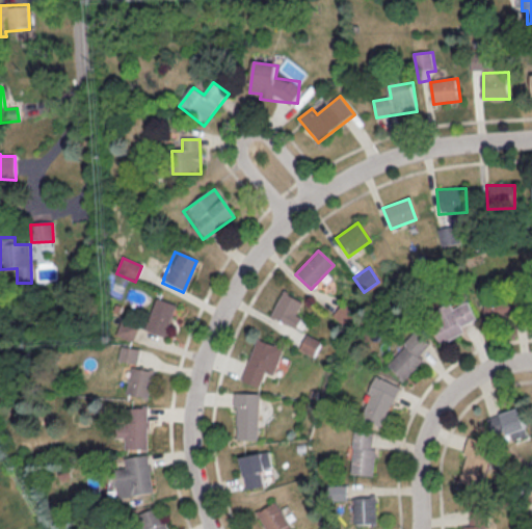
[(300,303),(281,293),(268,316),(293,331),(299,320),(294,316),(300,303)]
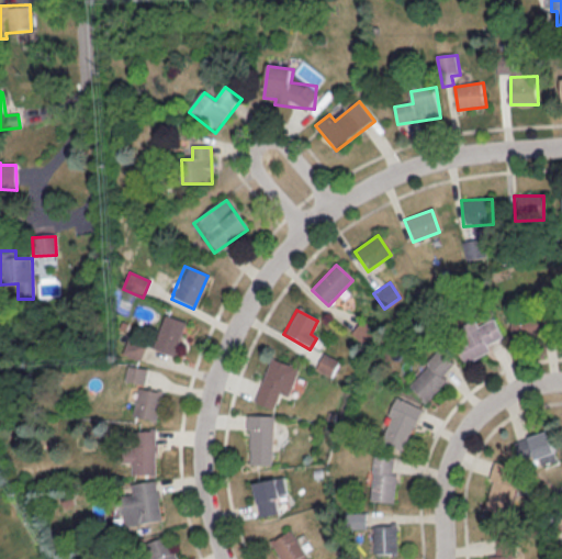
[(182,322),(160,316),(152,351),(173,357),(182,322)]
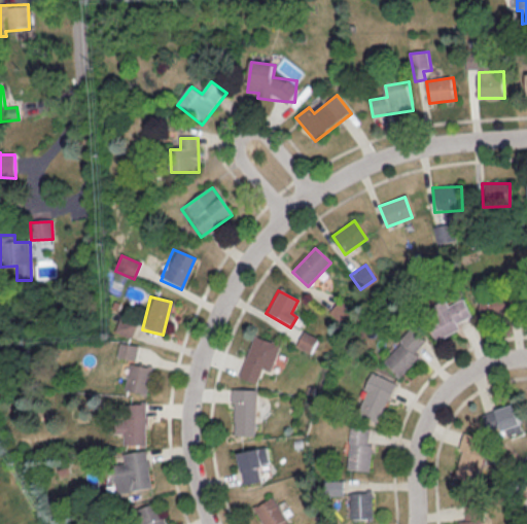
[(478,313),(516,315),(517,299),(479,298),(478,313)]
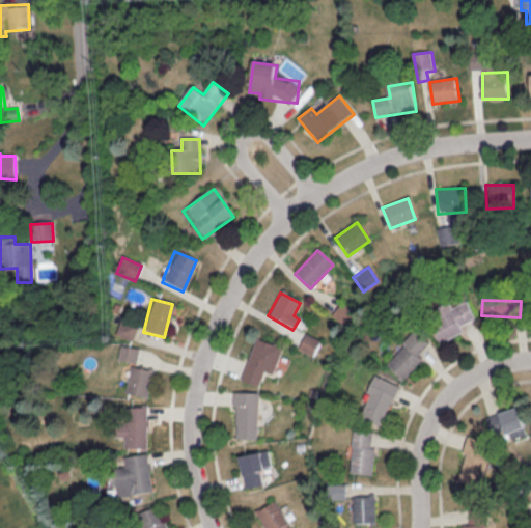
[(462,334),(458,326),(473,321),(467,303),(449,309),(448,305),(425,313),(437,343),(462,334)]
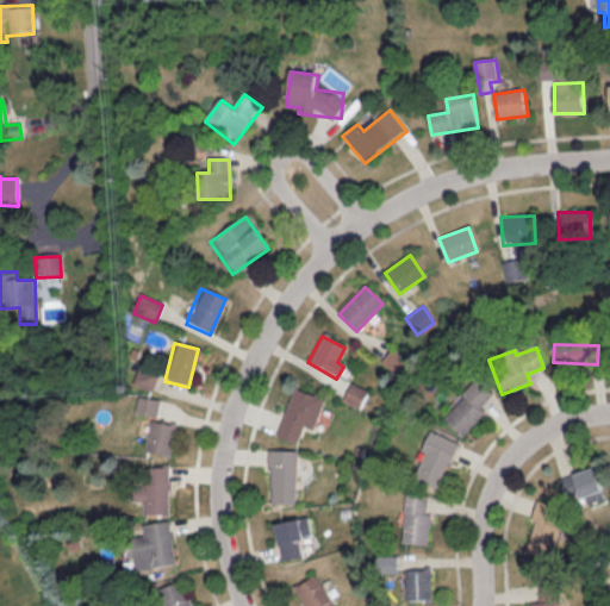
[(157,372),(137,368),(134,387),(154,391),(157,372)]
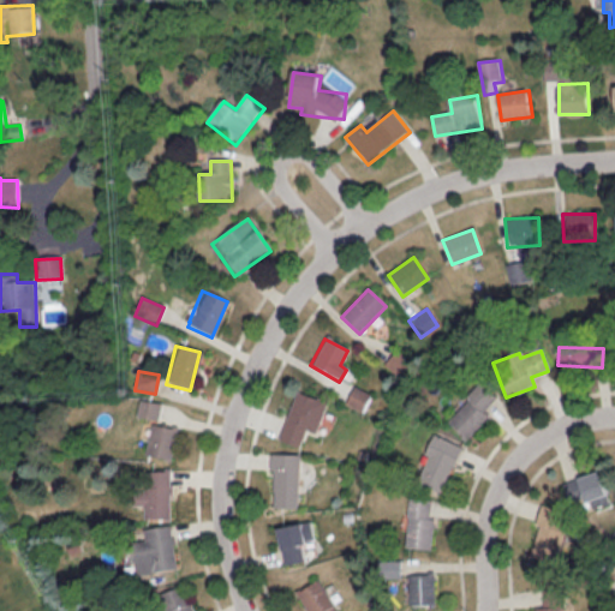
[(445,423),(465,441),(488,417),(483,412),(495,400),(481,385),(445,423)]
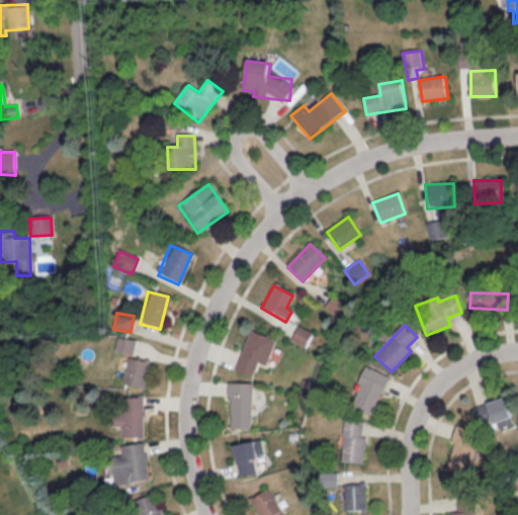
[(288,342),(304,349),(311,333),(296,326),(288,342)]
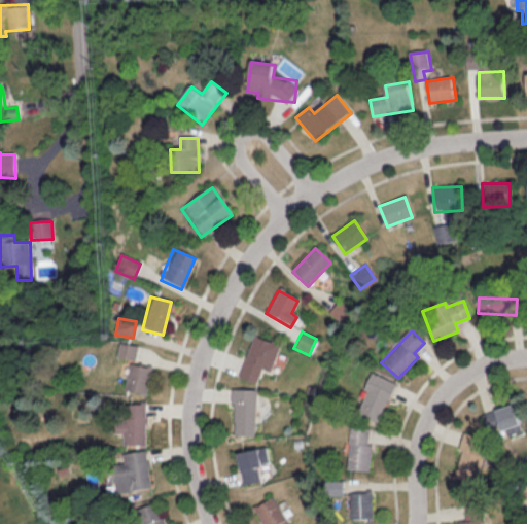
[(238,379),(255,384),(259,371),(270,373),(278,346),(250,338),(238,379)]
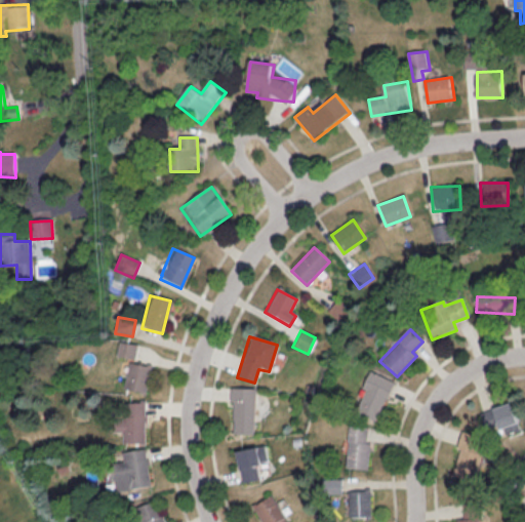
[(135,360),(136,346),(118,344),(117,358),(135,360)]
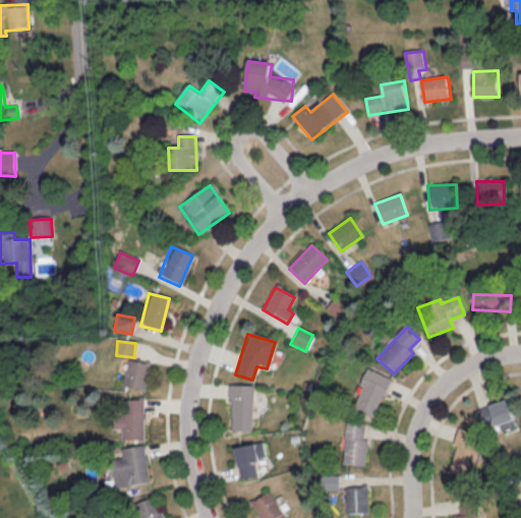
[(124,388),(147,390),(150,363),(127,361),(124,388)]
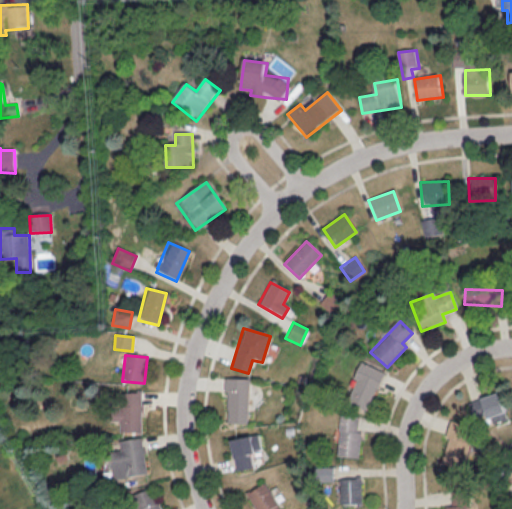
[(381,370),(358,363),(346,405),(369,412),(381,370)]
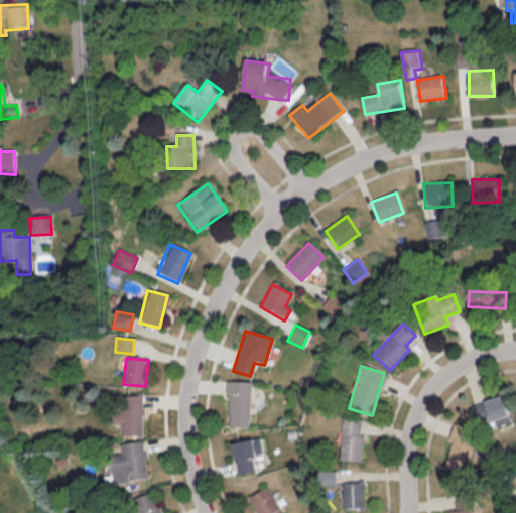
[(249,428),(250,383),(225,382),(225,395),(229,395),(228,428),(249,428)]
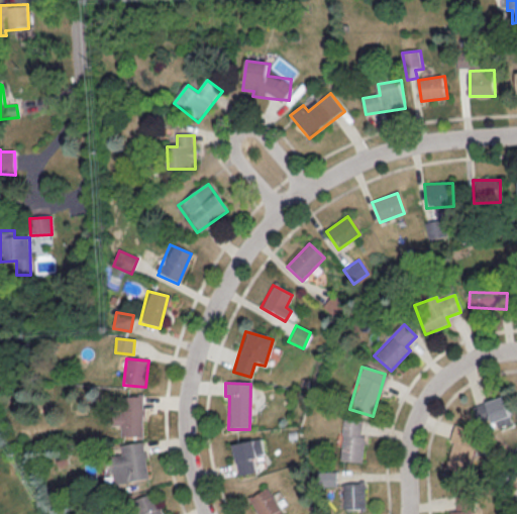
[(122,438),(143,438),(144,398),(121,397),(121,409),(115,409),(115,426),(123,427),(122,438)]
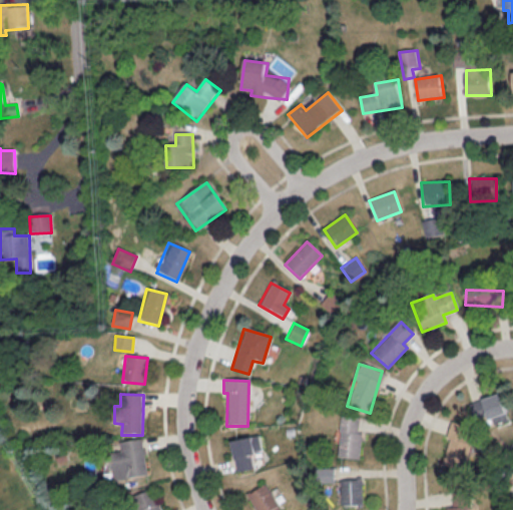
[(468,405),(474,422),(488,417),(492,427),(508,421),(498,394),(468,405)]
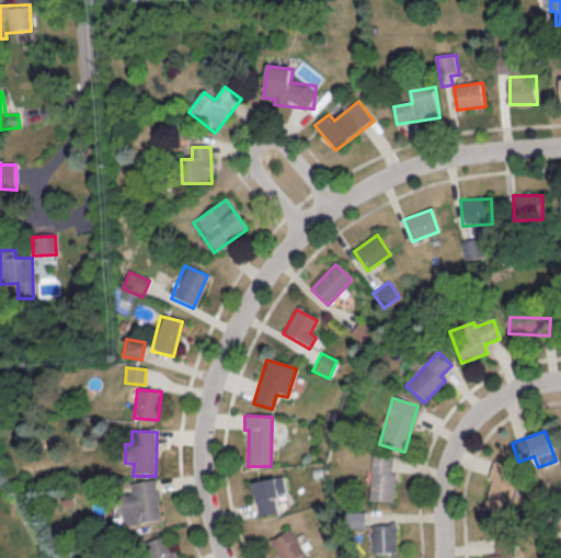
[(369,501),(391,502),(393,458),(371,457),(369,501)]
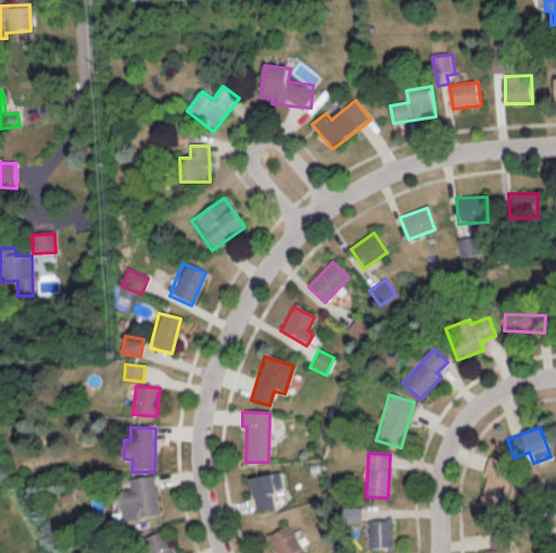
[(478,504),(504,510),(514,465),(489,460),(478,504)]
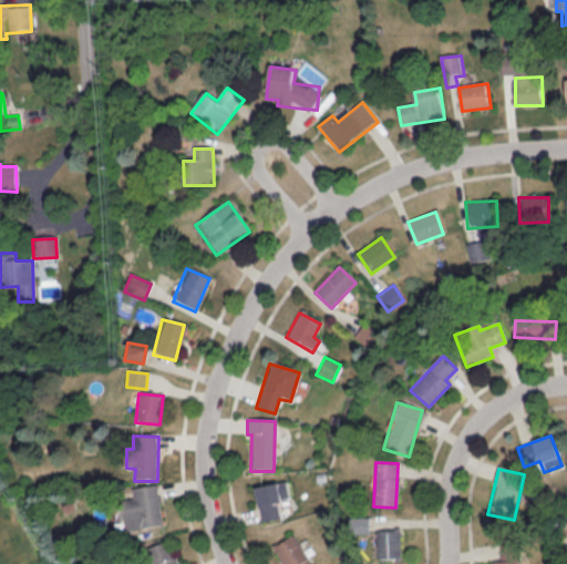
[(261,524),(280,520),(277,503),(289,500),(286,482),(255,489),(261,524)]
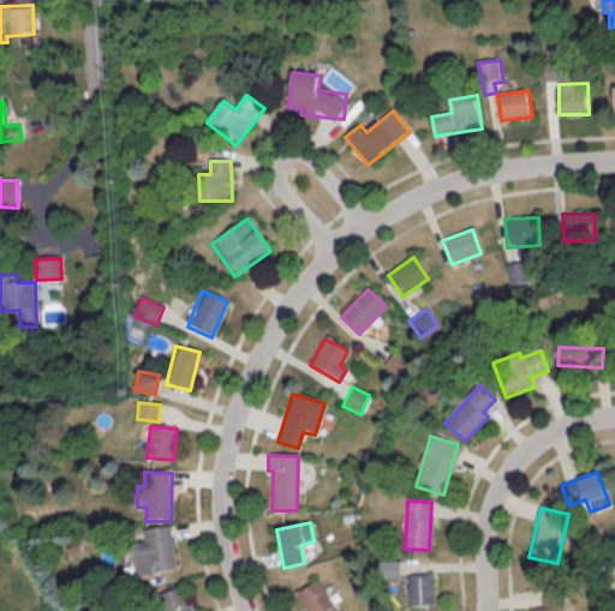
[(145,531),(148,543),(135,544),(141,577),(179,570),(172,526),(145,531)]
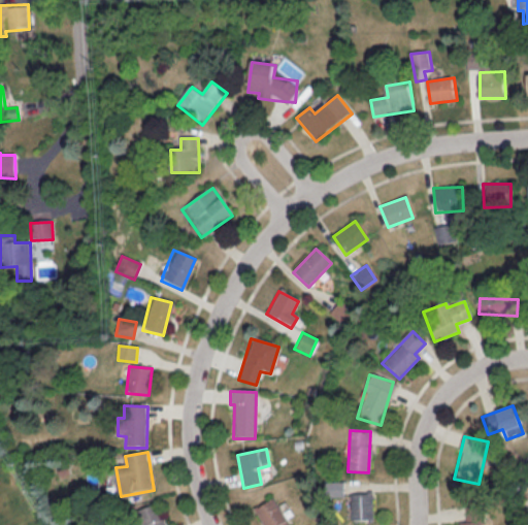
[(324,498),(343,497),(342,483),(323,483),(324,498)]
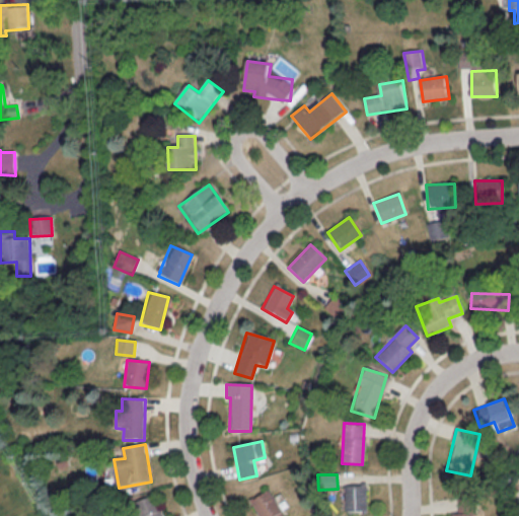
[(344,487),(345,512),(366,512),(365,487),(344,487)]
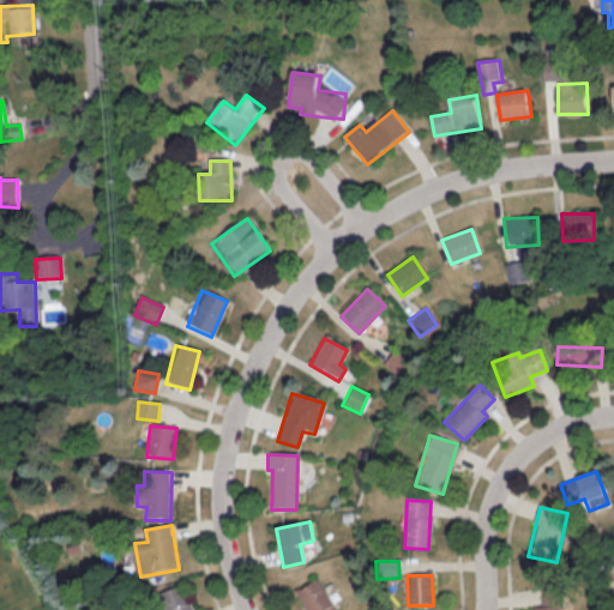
[(333,609),(319,580),(296,591),(305,609),(333,609)]
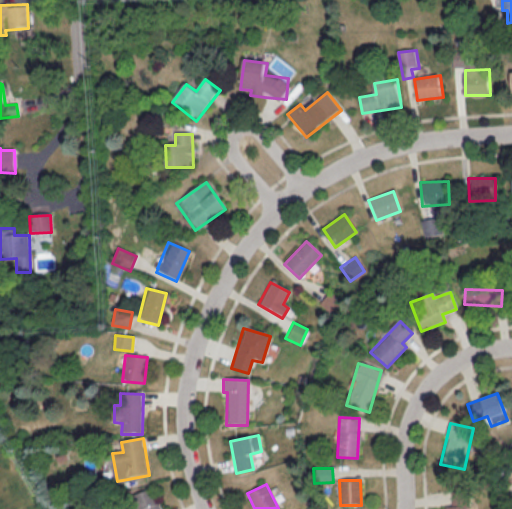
[(160,508),(156,489),(133,495),(136,508),(160,508)]
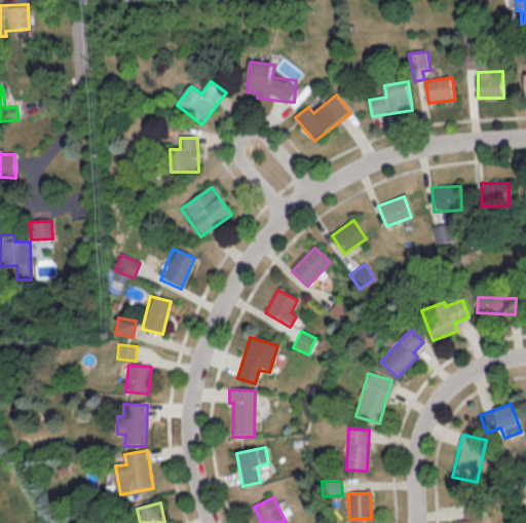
[(480,522),(480,509),(463,510),(463,522),(457,522),(480,522)]
